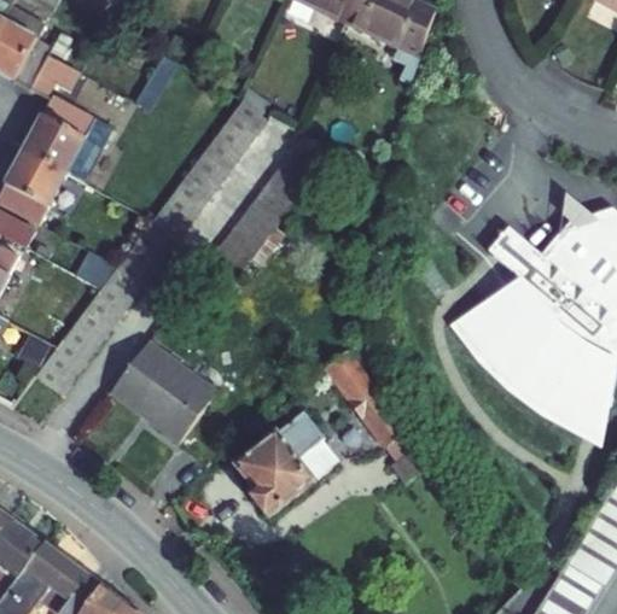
[(0,22),(10,4),(11,3),(5,0),(0,0),(0,22)]
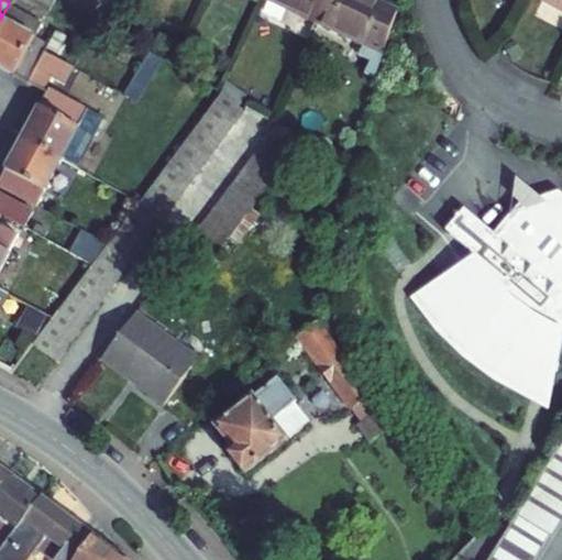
[(276,0),(315,19),(323,0),(276,0)]
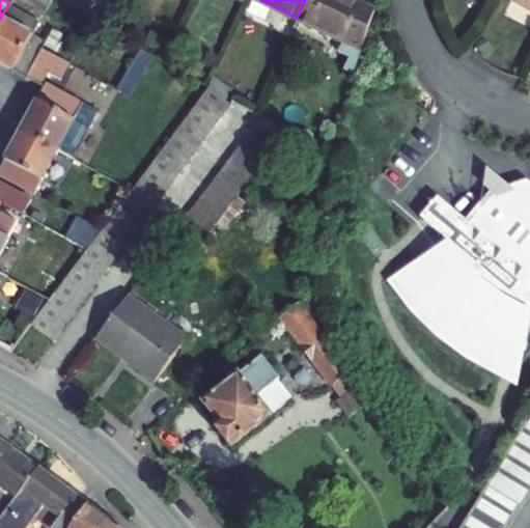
[(305,0),(297,18),(342,38),(338,49),(349,55),(343,66),(354,72),(373,8),(356,0),(305,0)]
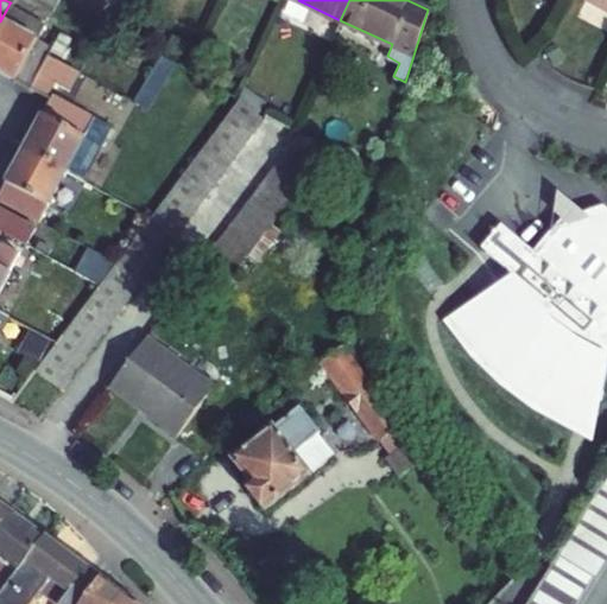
[(45,23),(10,4),(0,21),(0,70),(30,86),(48,53),(52,46),(37,38),(45,23)]
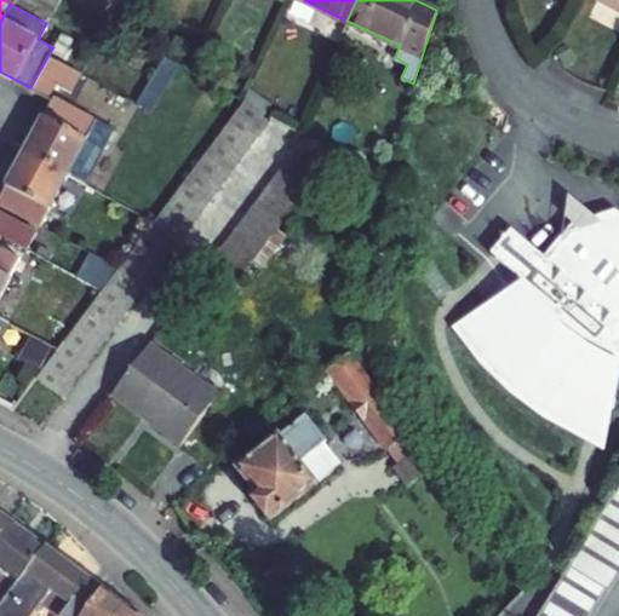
[(70,90),(80,70),(49,55),(30,87),(46,97),(55,81),(70,90)]
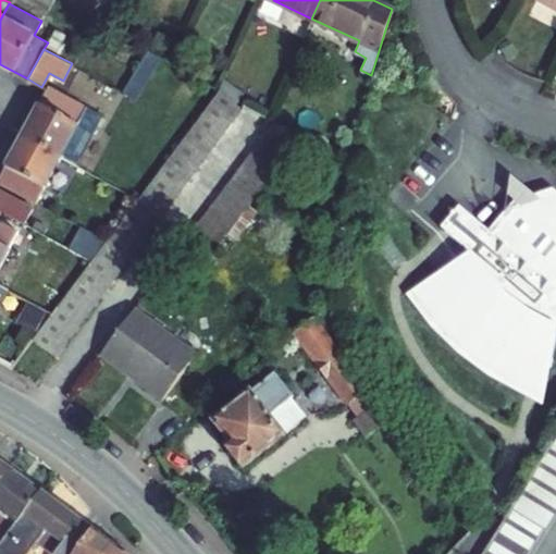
[(432,75),(422,82),(432,94),(441,88),(432,75)]
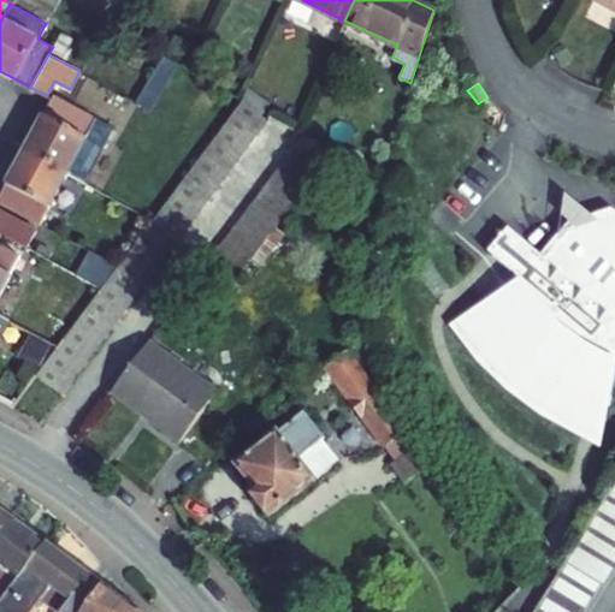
[(53,94),(24,148),(67,171),(83,179),(106,137),(110,138),(116,128),(114,123),(107,119),(106,122),(53,94)]
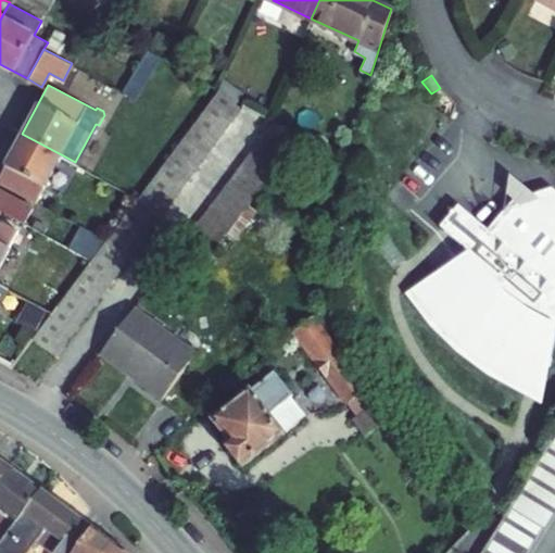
[(219,89),(33,337),(55,354),(242,107),(219,89)]
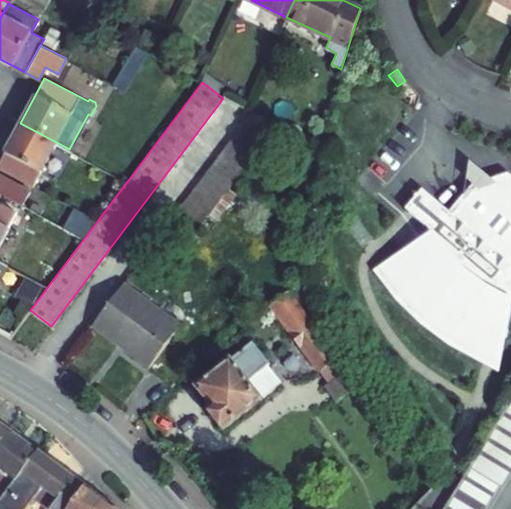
[(252,112),(170,220),(191,236),(207,215),(227,188),(275,125),(252,112)]
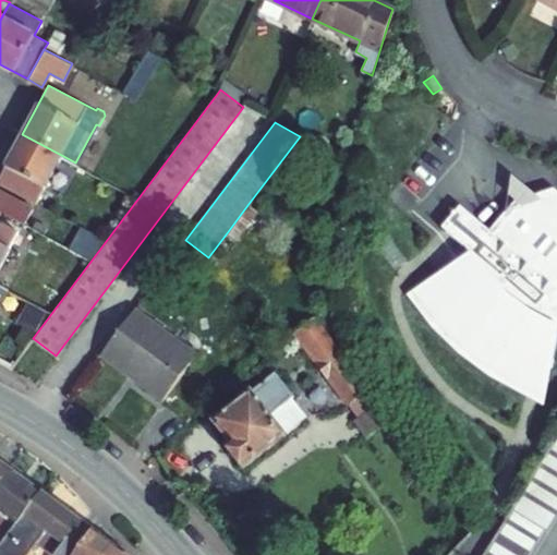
[(0,182),(35,201),(61,155),(22,134),(0,173),(0,182)]
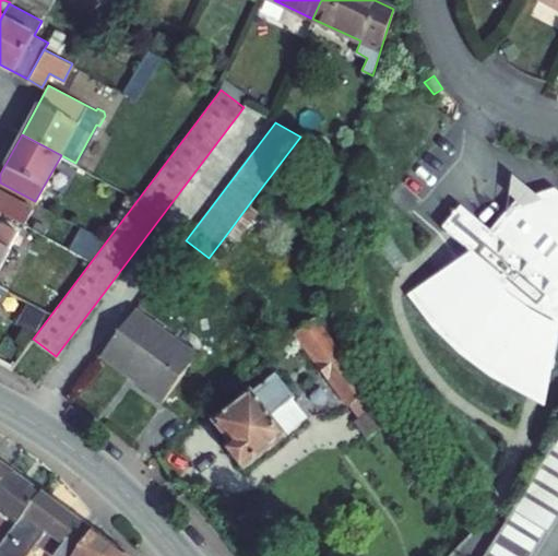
[(491,370),(527,390),(539,363),(553,365),(557,334),(557,189),(555,187),(532,194),(524,204),(517,198),(501,216),(506,222),(495,234),(460,204),(442,226),(471,251),(410,291),(442,330),(460,347),(491,370)]
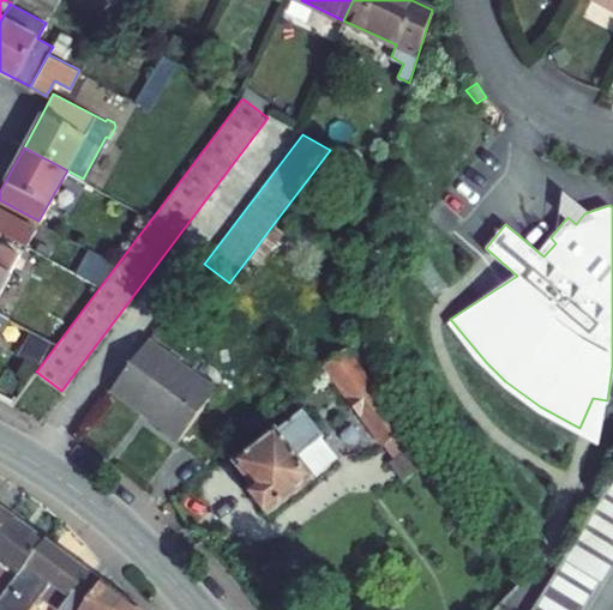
[(36,227),(0,207),(0,230),(28,245),(36,227)]
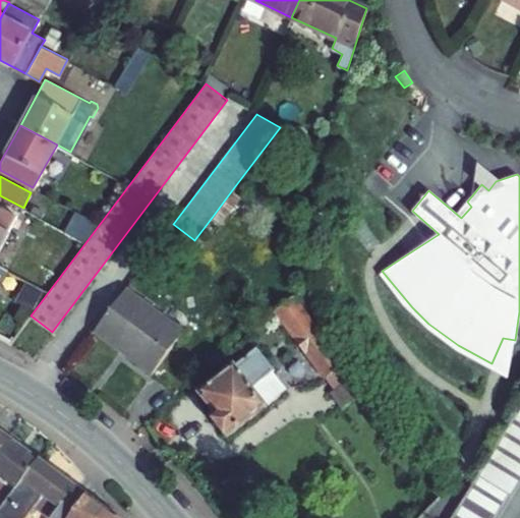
[(231,191),(211,219),(219,224),(239,196),(231,191)]
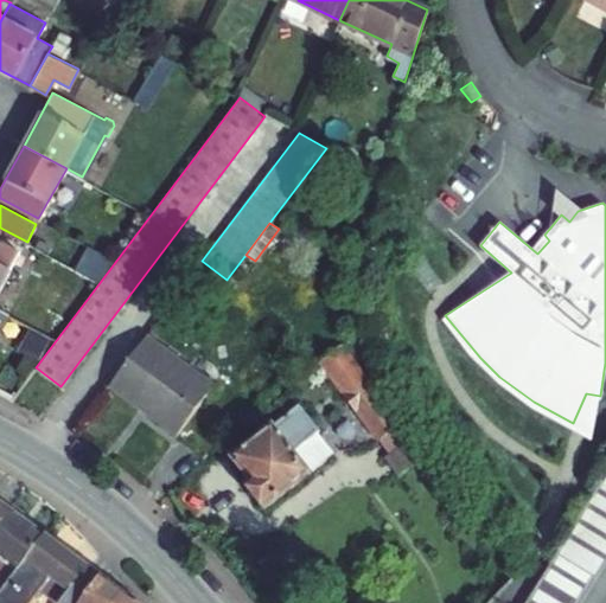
[(50,247),(38,239),(34,245),(48,252),(50,247)]
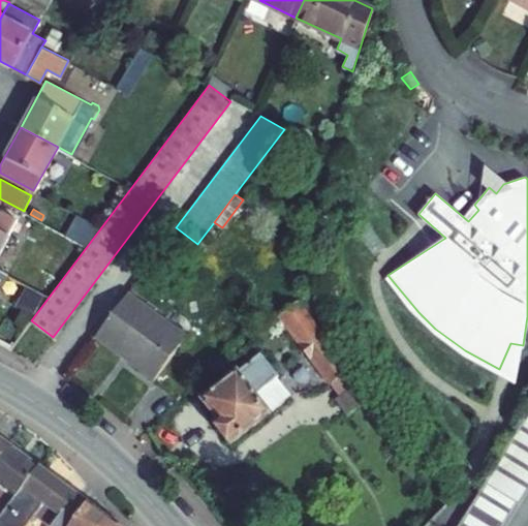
[(0,249),(17,219),(0,210),(0,249)]
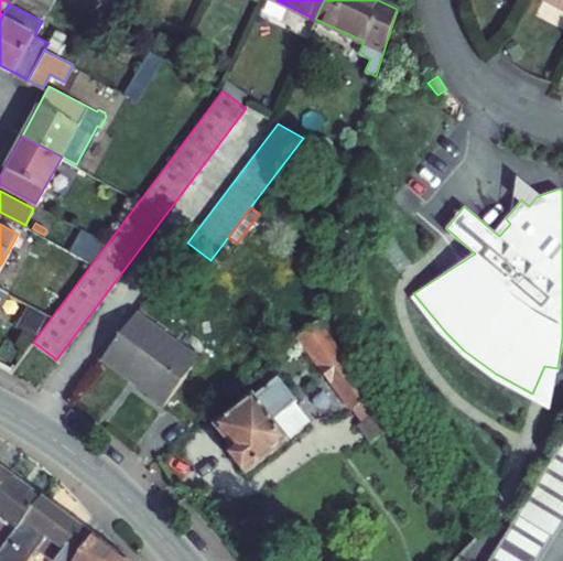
[(0,306),(9,291),(0,287),(0,306)]
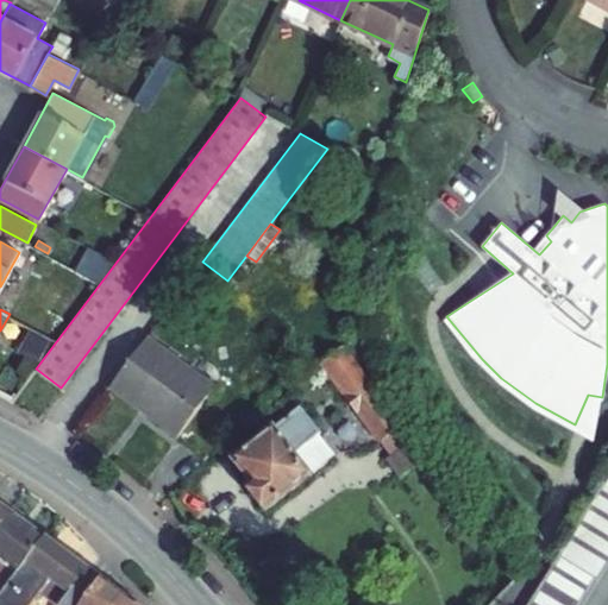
[(52,336),(29,325),(17,348),(41,360),(52,336)]
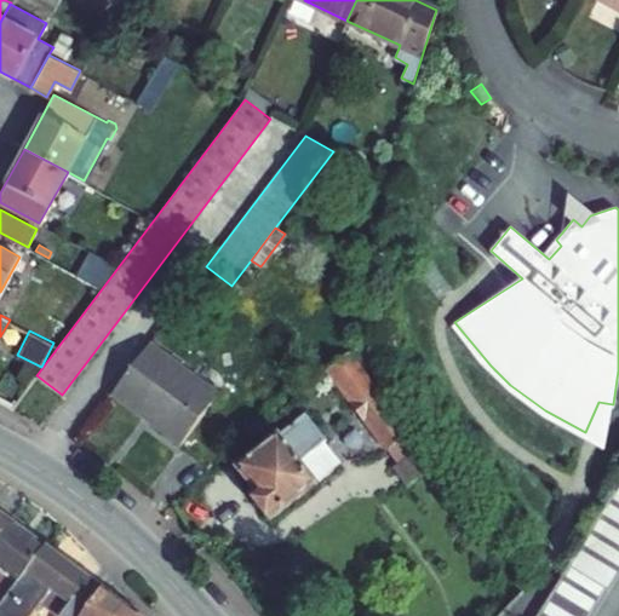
[(217,393),(149,343),(113,391),(182,442),(217,393)]
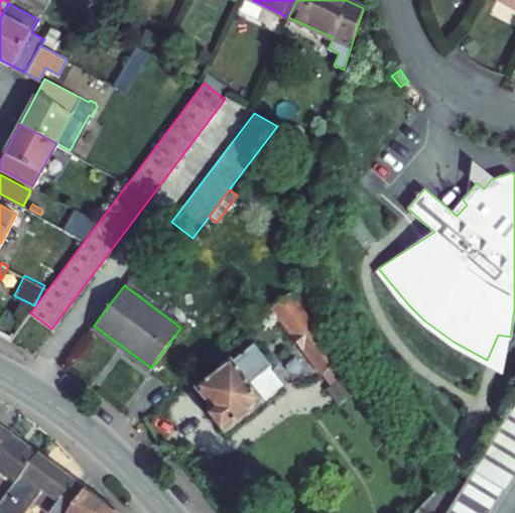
[(290,292),(272,306),(330,384),(326,387),(338,403),(361,387),(290,292)]
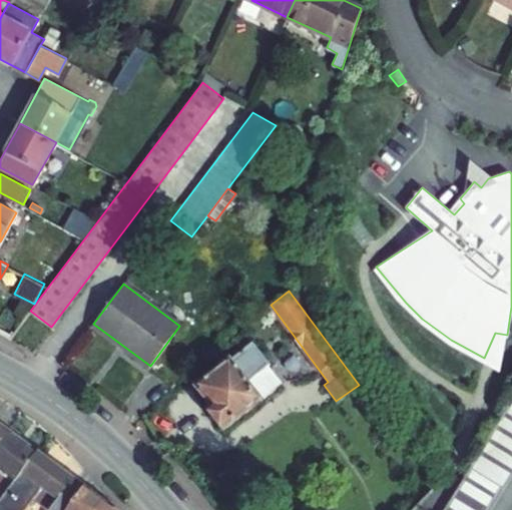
[(500,367),(507,335),(495,333),(484,358),(500,367)]
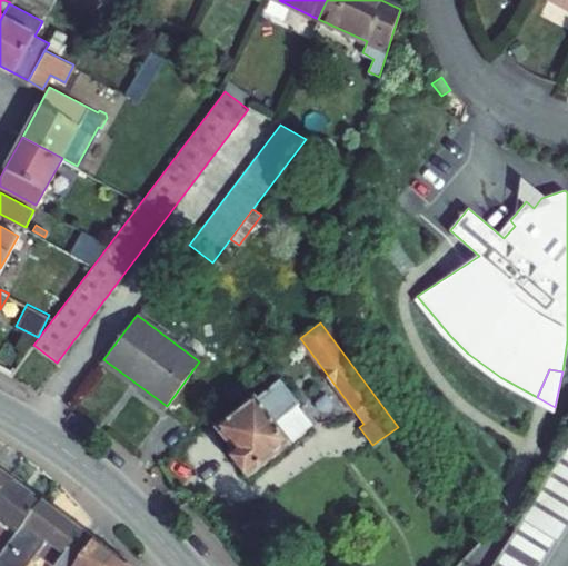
[(237,450),(233,454),(249,474),(312,423),(297,404),(298,403),(280,380),(219,428),(237,450)]
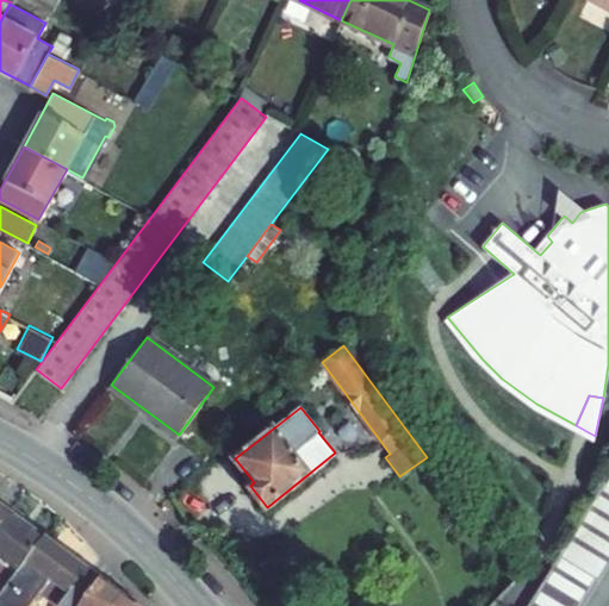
[(608,473),(551,566),(526,605),(577,605),(608,556),(608,473)]
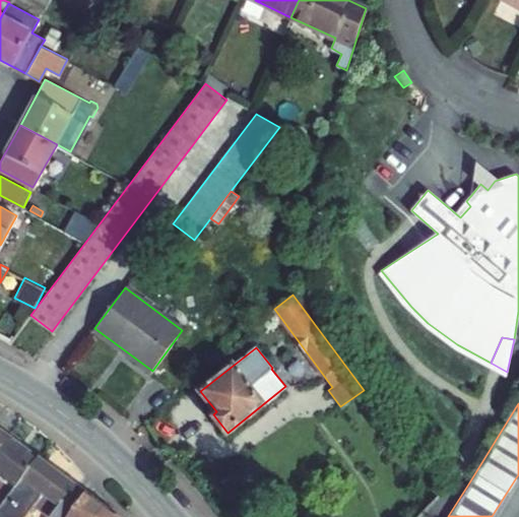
[(0,508),(38,458),(7,435),(0,444),(0,508)]
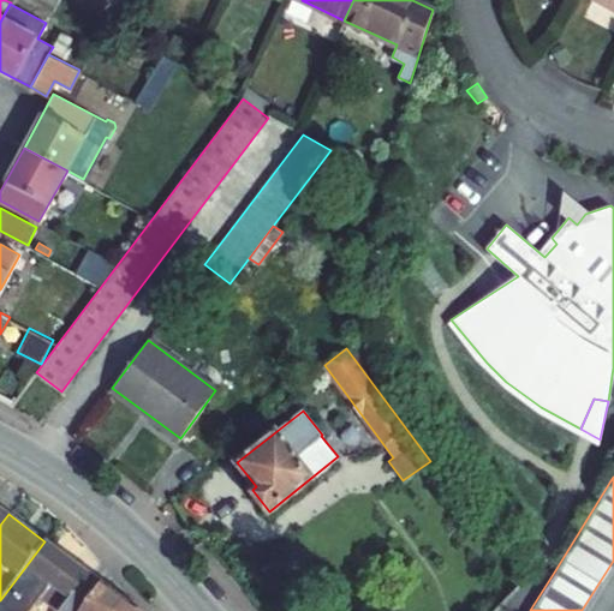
[(52,583),(69,597),(88,573),(45,541),(0,600),(0,610),(30,610),(42,595),(52,583)]
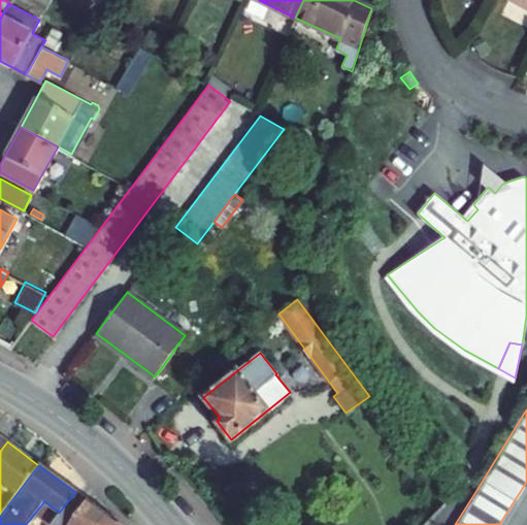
[(53,524),(101,524),(108,516),(75,492),(59,513),(52,524),(53,524)]
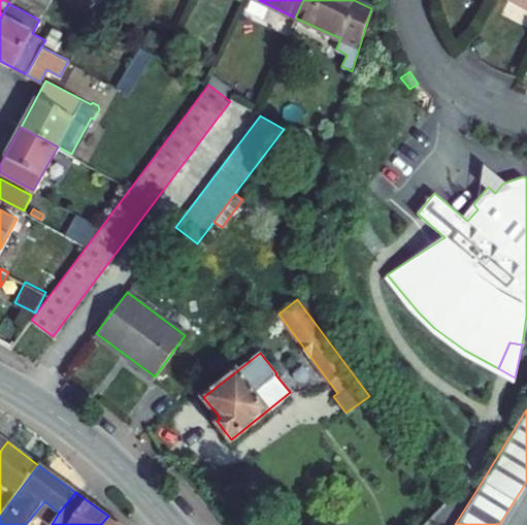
[(52,524),(59,513),(44,501),(36,512),(52,524)]
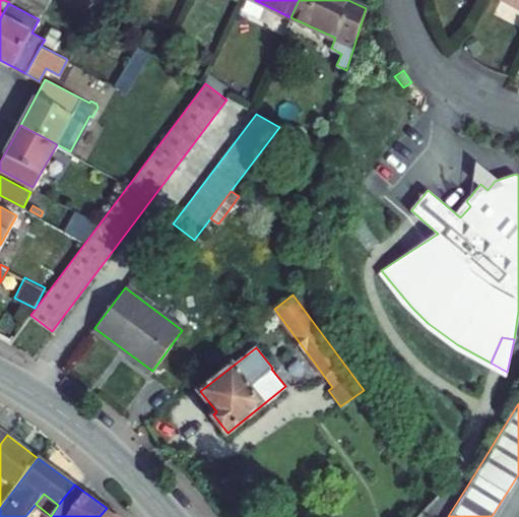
[(119,516),(107,508),(100,516),(119,516)]
